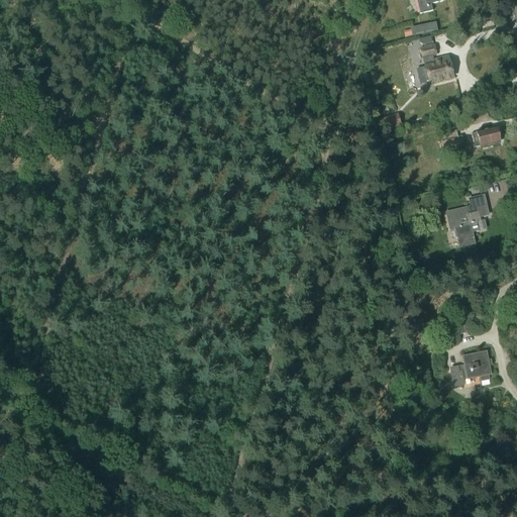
[(416,0),(420,15),(432,12),(431,5),(445,1),(444,0),(416,0)]
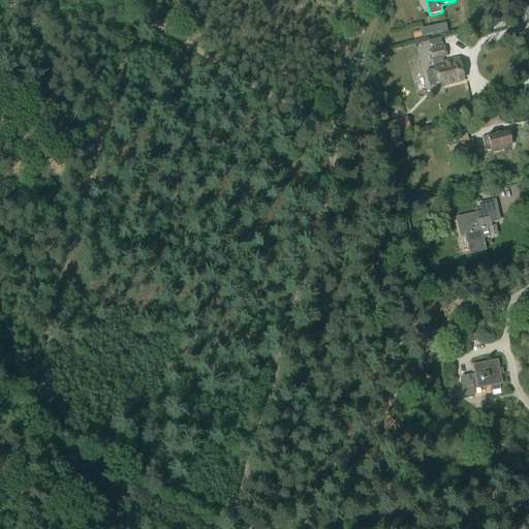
[(504,22),(492,25),(493,31),(505,28),(504,22)]
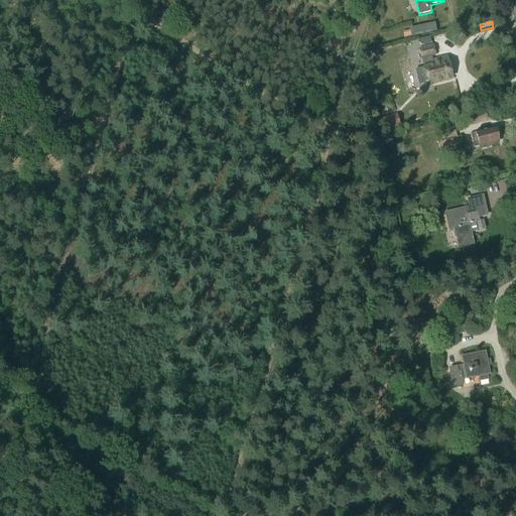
[(404,38),(436,31),(434,23),(409,28),(409,30),(403,31),(404,38)]
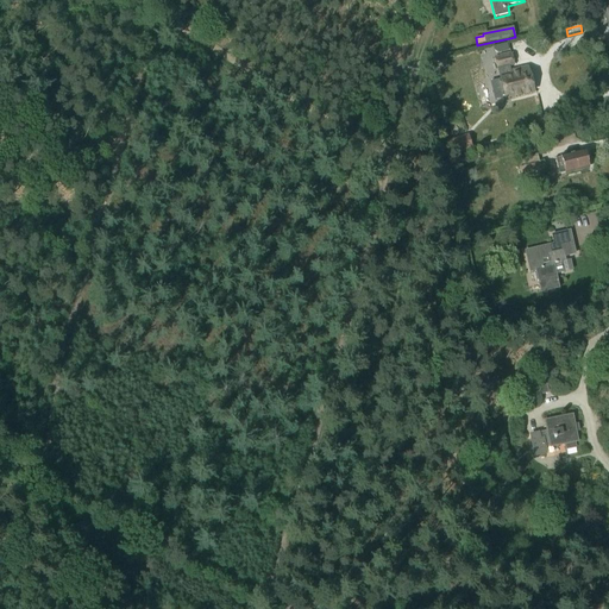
[(512,54),(507,55),(494,57),(497,70),(498,70),(515,67),(512,54)]
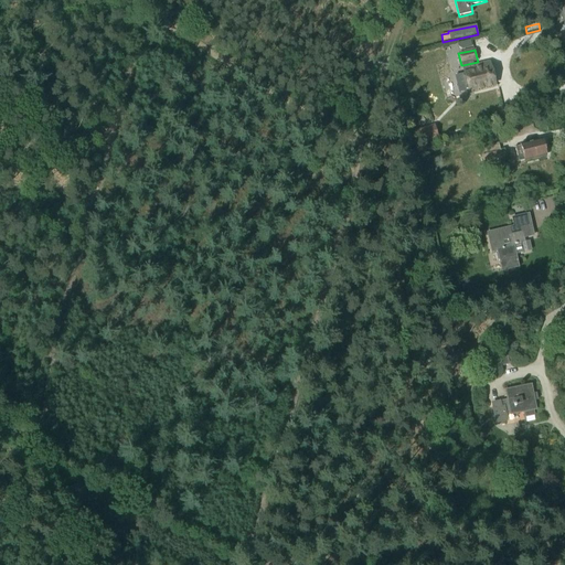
[(412,65),(415,61),(413,54),(407,53),(403,59),(405,64),(412,65)]
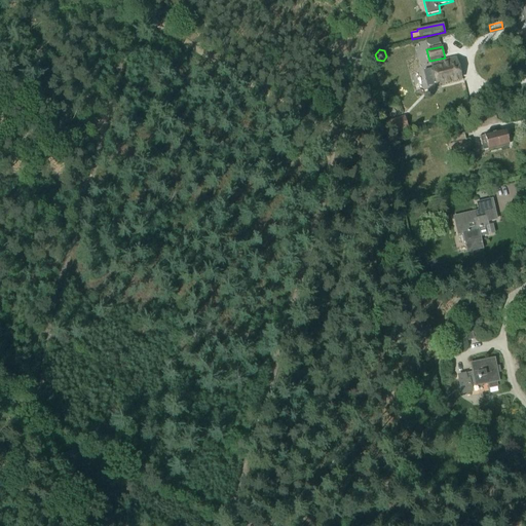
[(452,65),(451,61),(441,64),(442,67),(433,69),(436,84),(460,78),(457,63),(452,65)]
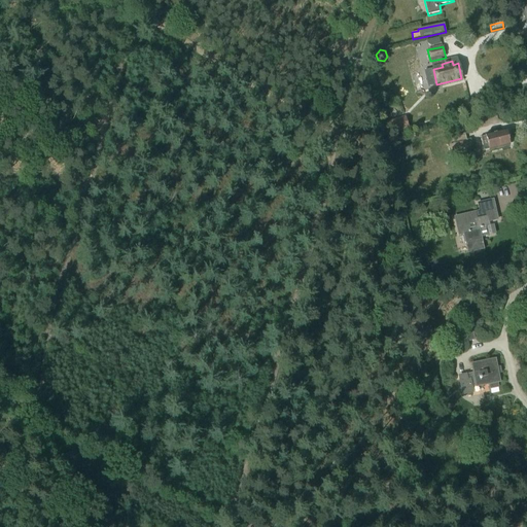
[(484,151),(508,145),(505,132),(480,137),(484,151)]
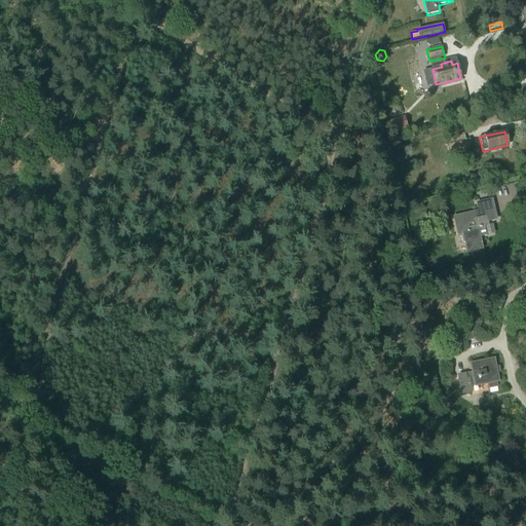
[(448,145),(465,141),(463,134),(446,138),(448,145)]
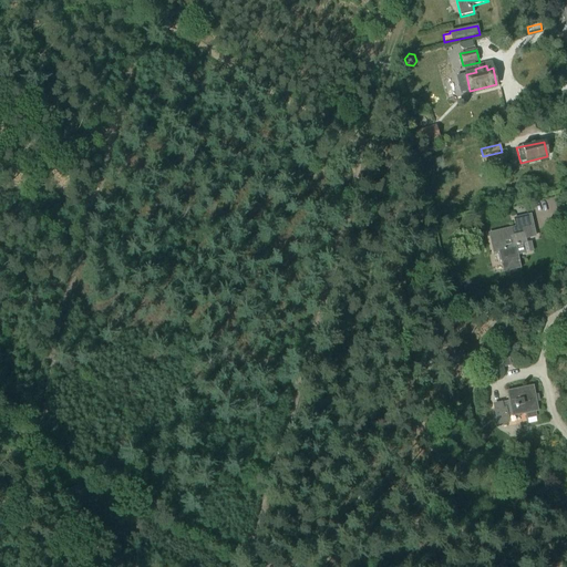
[(505,151),(502,152),(483,156),(486,167),(502,163),(501,161),(507,158),(505,151)]
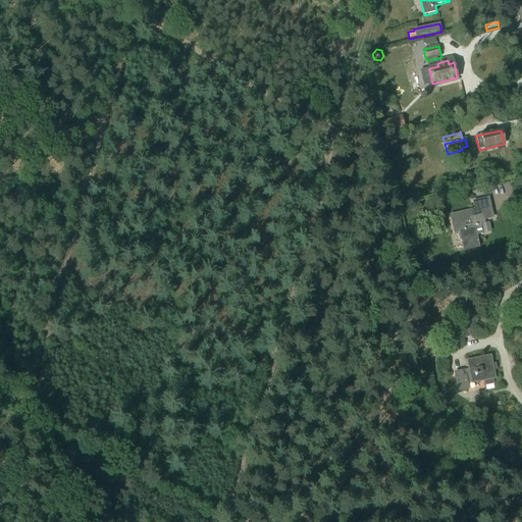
[(483,232),(480,220),(492,217),(488,198),(473,202),(475,209),(451,215),(455,232),(459,231),(464,250),(478,246),(476,235),(483,232)]
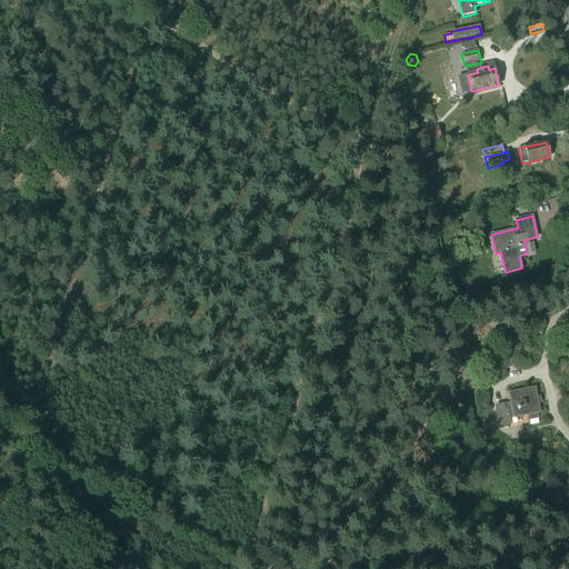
[(503,369),(512,368),(509,350),(500,351),(503,369)]
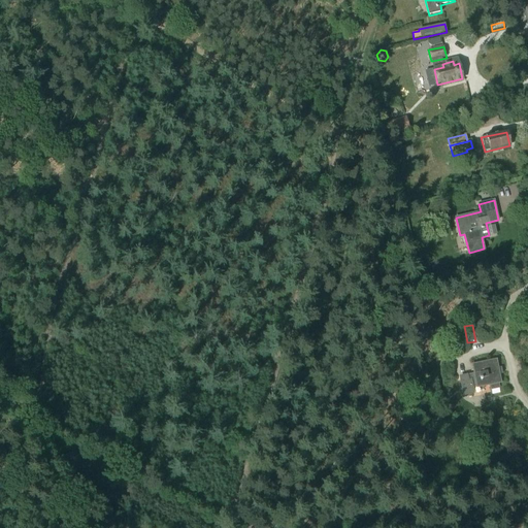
[(498,388),(497,383),(500,383),(495,360),(472,365),(475,380),(470,381),(471,387),(476,386),(476,388),(490,385),(491,390),(498,388)]
